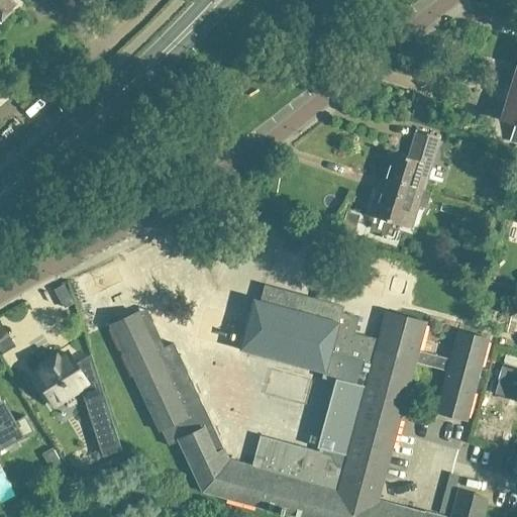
[(9,0),(0,0),(0,20),(15,5),(9,0)]
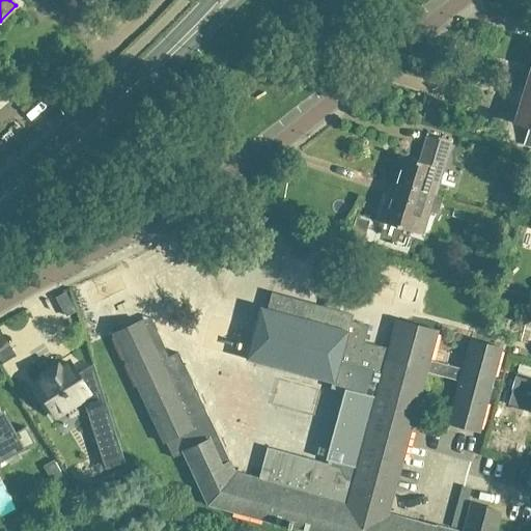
[(530,83),(519,121),(530,126),(530,127),(526,144),(530,145),(530,83)]
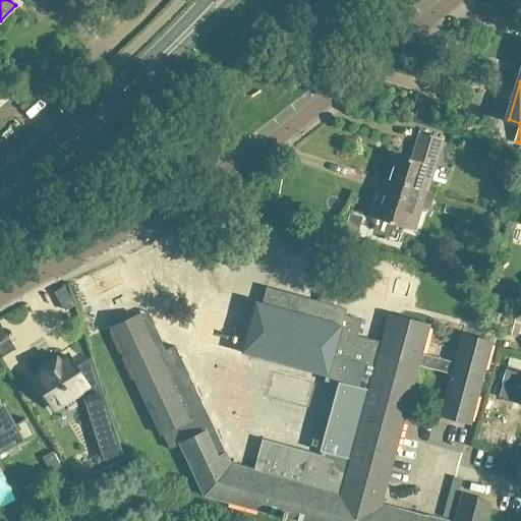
[(398,154),(392,172),(429,184),(444,138),(423,132),(414,159),(398,154)]
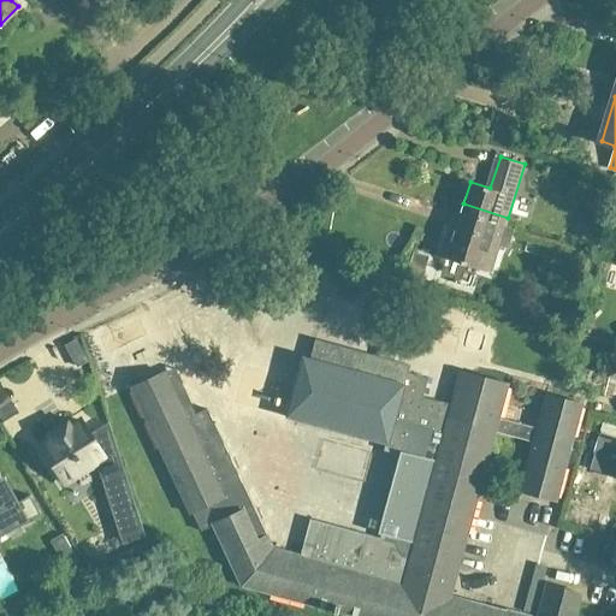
[(508,218),(463,203),(446,258),(491,272),(499,246),(508,248),(514,229),(505,226),(508,218)]
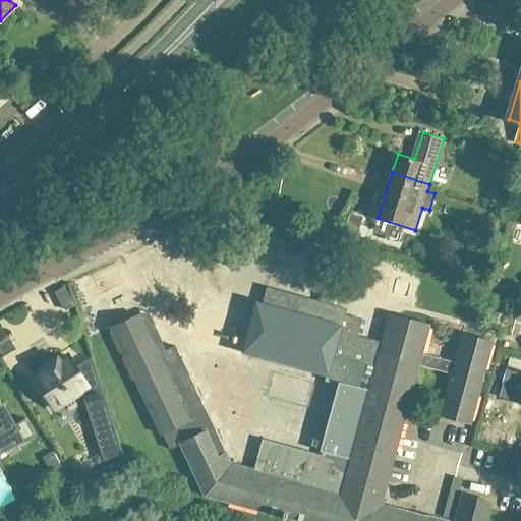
[(508,196),(504,208),(517,212),(520,200),(508,196)]
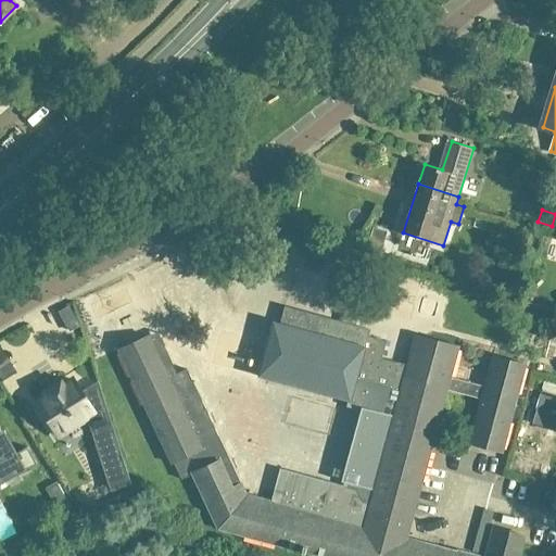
[(378,256),(387,231),(373,227),(364,252),(378,256)]
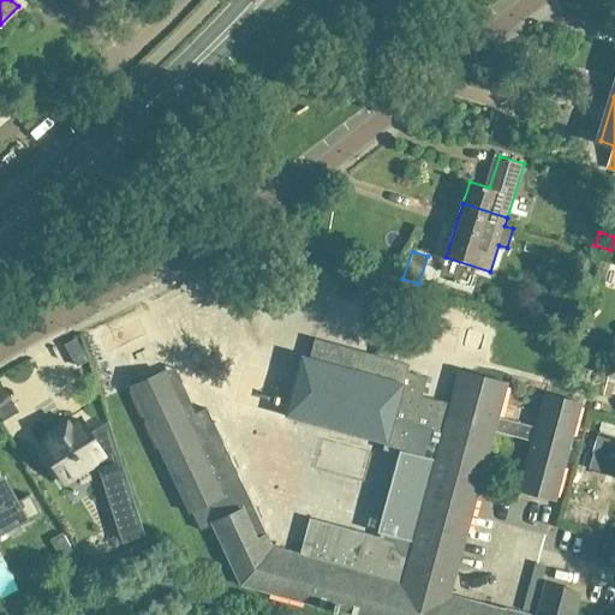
[(490,607),(449,596),(454,577),(457,567),(478,488),(494,431),(531,441),(518,490),(555,500),(580,402),(544,393),(536,427),(497,417),(507,383),(460,370),(460,372),(459,371),(449,404),(421,396),(425,378),(425,377),(405,372),(407,366),(408,365),(388,359),(389,351),(378,348),(378,350),(380,350),(377,357),(315,340),(314,341),(315,341),(310,358),(302,357),(286,416),(386,442),(382,453),(382,454),(396,458),(380,521),(383,523),(380,537),(306,517),(306,518),(309,519),(298,555),(272,548),(207,408),(196,413),(174,368),(165,372),(162,369),(130,384),(189,513),(192,512),(199,529),(213,523),(239,584),(356,614),(573,614),(580,592),(544,583),(536,614),(527,614),(506,609),(506,610),(490,607)]
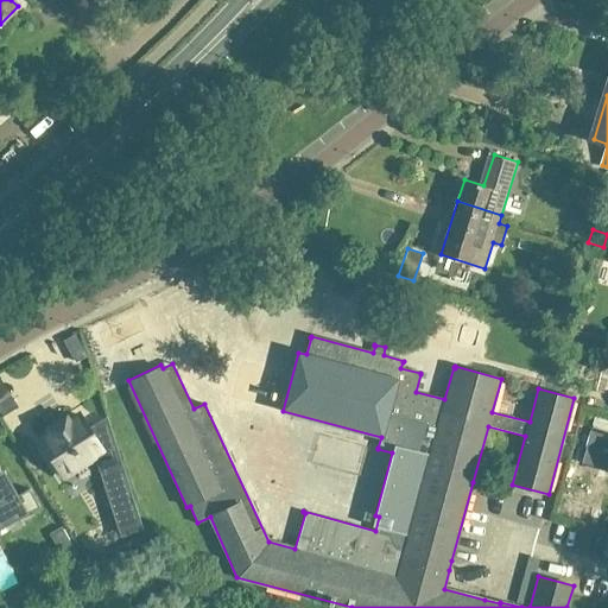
[(83,367),(82,355),(61,358),(62,371),(83,367)]
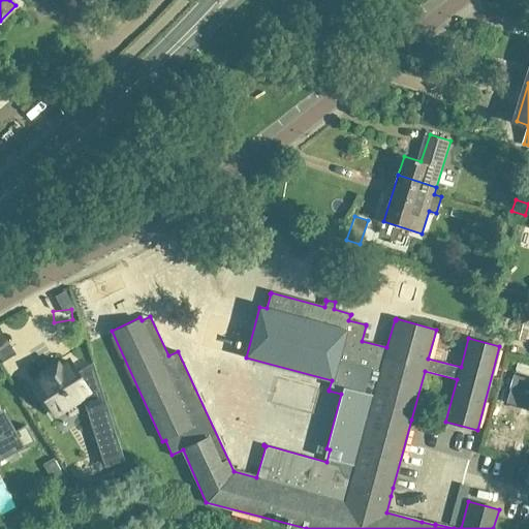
[(515,370),(528,373),(528,360),(519,358),(515,370)]
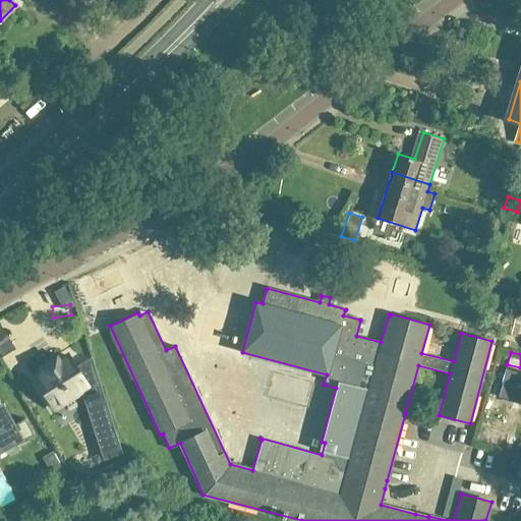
[(92,358),(76,367),(68,354),(58,361),(56,357),(43,366),(45,369),(35,377),(54,407),(82,389),(89,386),(94,403),(88,405),(104,456),(120,451),(121,453),(122,453),(92,358)]
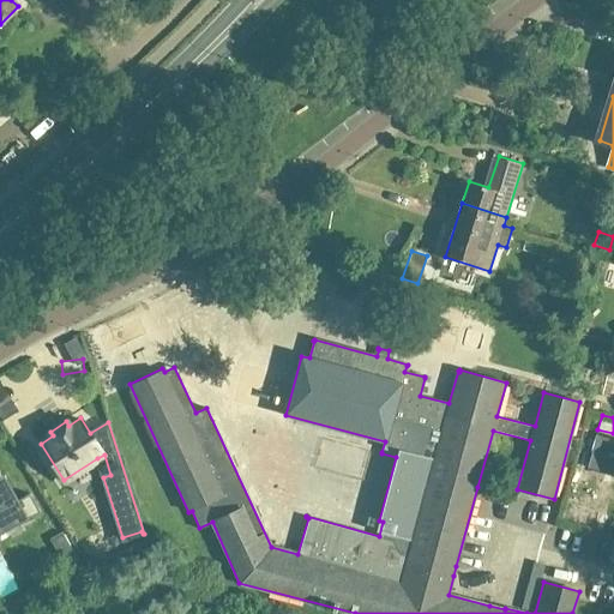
[(613,476),(613,441),(595,437),(591,451),(613,457),(613,476),(613,477),(613,476)]
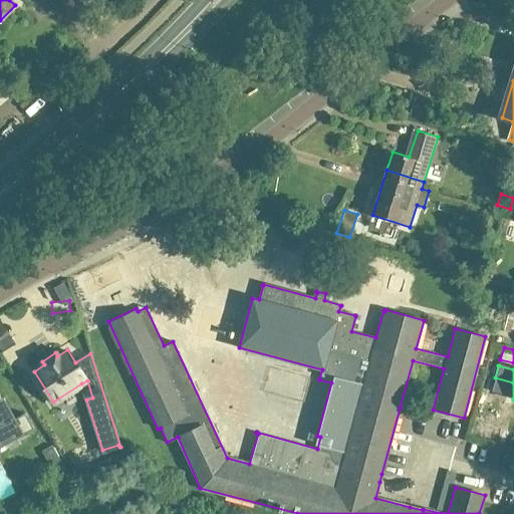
[(3,397),(0,398),(0,446),(34,428),(25,412),(15,418),(3,397)]
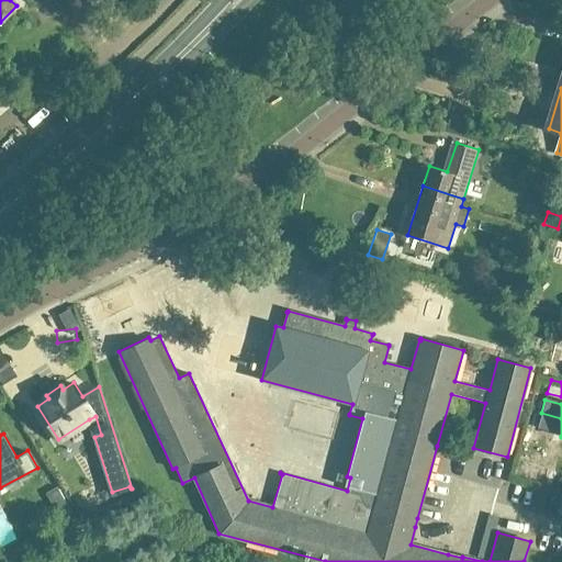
[(295,448),(321,456),(325,442),(300,435),(295,448)]
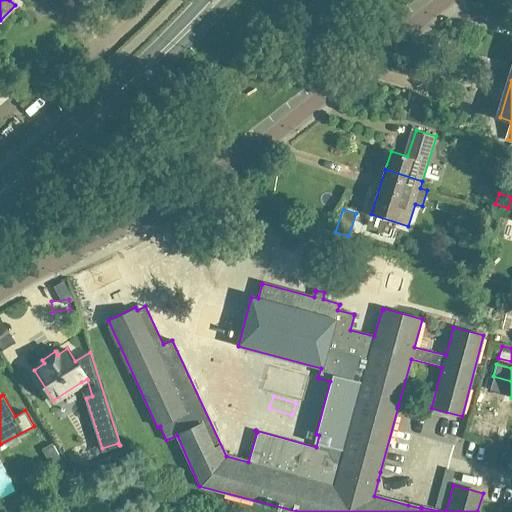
[(42,448),(59,479),(70,473),(52,442),(42,448)]
